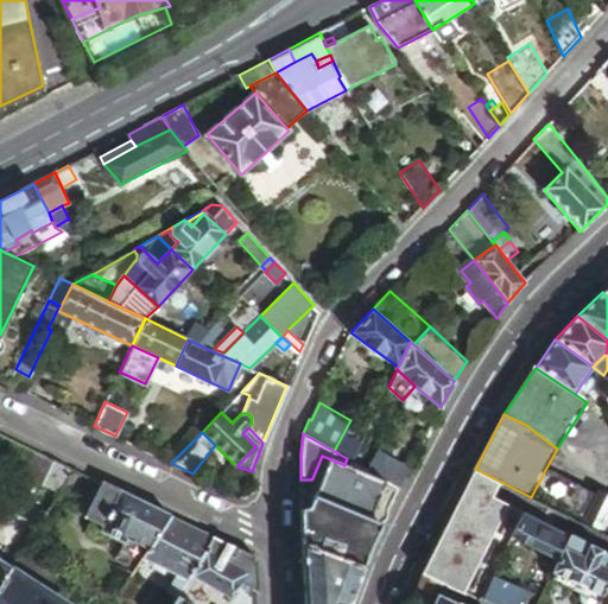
[(12,470),(56,493),(59,487),(69,472),(21,450),(12,470)]
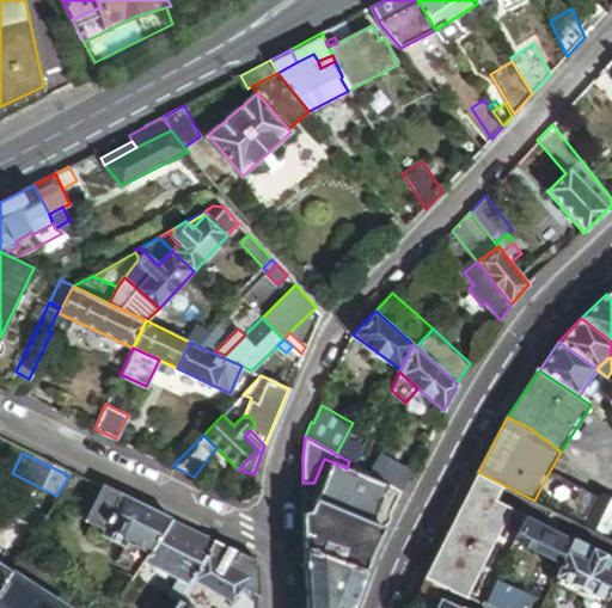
[(401,492),(410,474),(379,456),(369,473),(385,483),(401,492)]
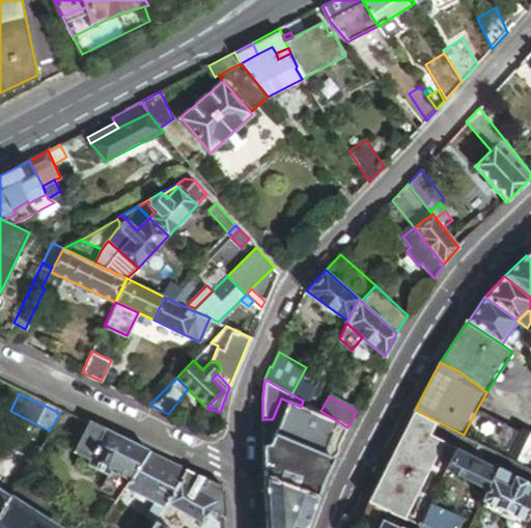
[(278,421),(286,400),(281,398),(273,418),(278,421)]
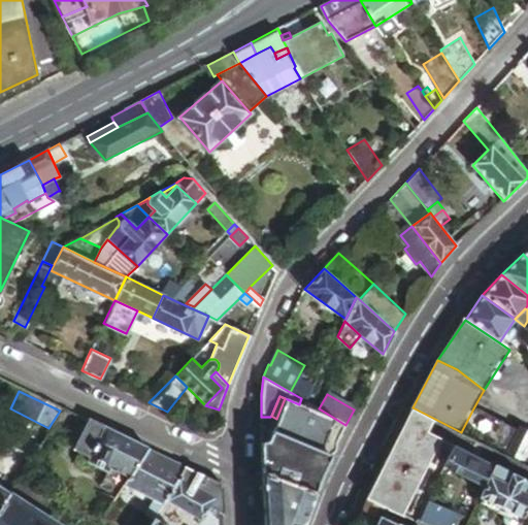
[(271,431),(319,451),(332,419),(299,404),(285,398),(276,419),(271,431)]
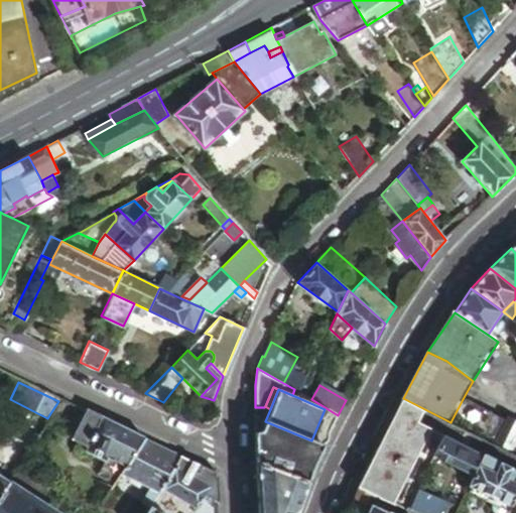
[(72,403),(60,398),(58,401),(50,413),(61,419),(72,403)]
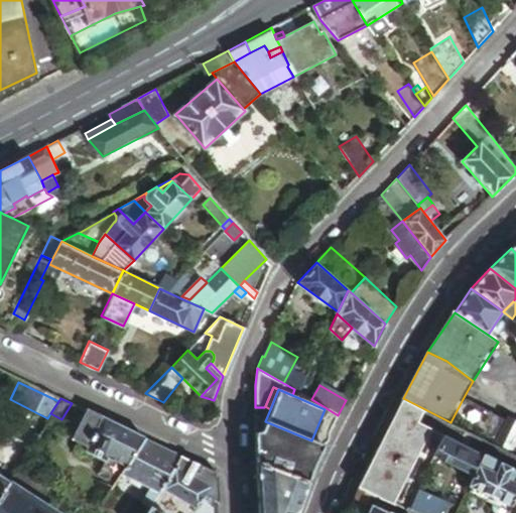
[(450,422),(403,398),(402,401),(422,410),(515,456),(515,454),(500,446),(450,422)]
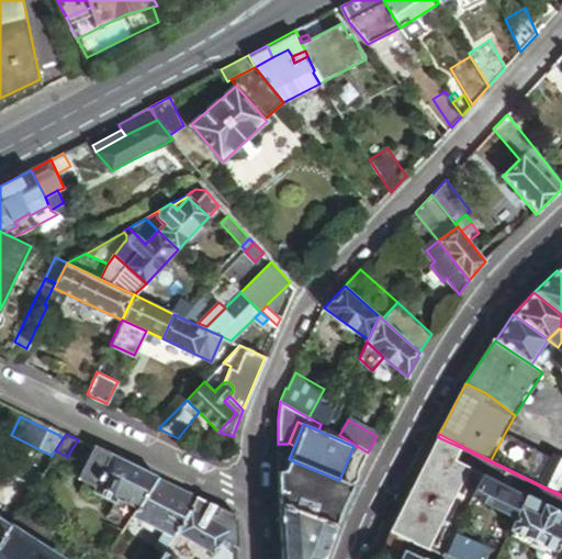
[(504,435),(491,460),(544,487),(558,460),(504,435)]
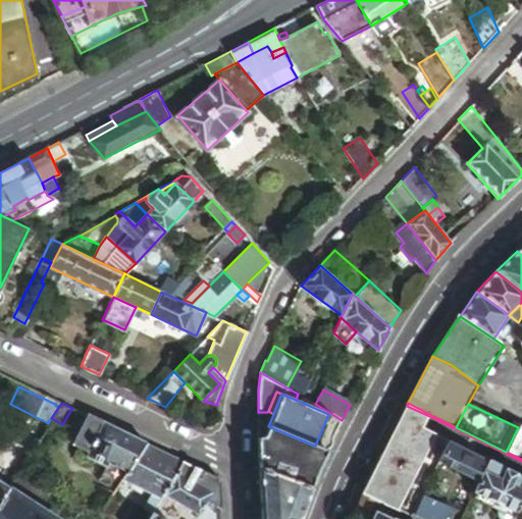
[(427,415),(407,406),(402,416),(422,425),(427,415)]
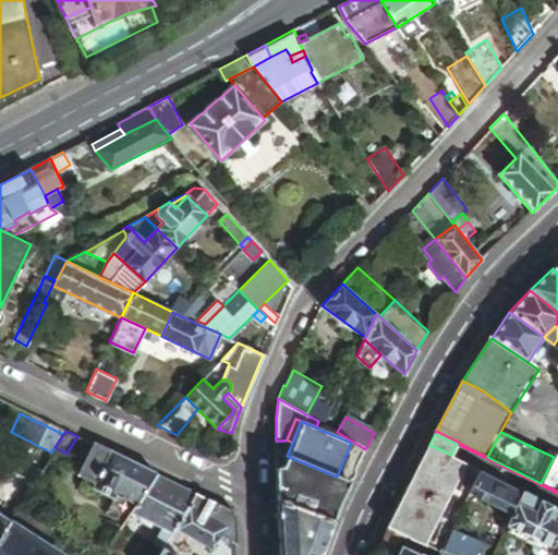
[(348,482),(365,449),(351,441),(351,443),(337,477),(348,482)]
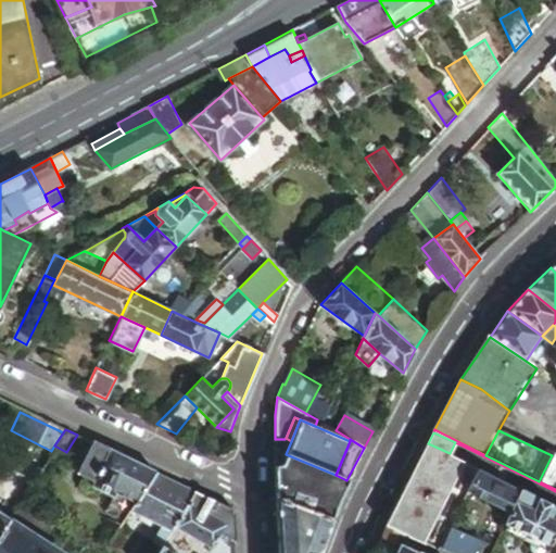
[(92,480),(109,450),(91,442),(76,472),(92,480)]
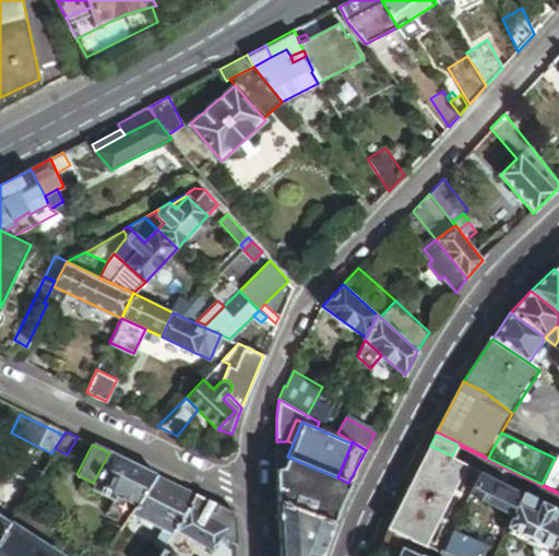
[(452,456),(430,446),(389,527),(402,533),(411,536),(445,469),(452,456)]
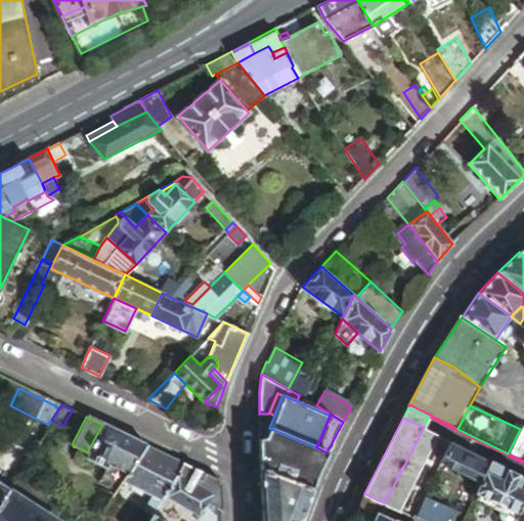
[(145,444),(102,424),(87,452),(85,457),(104,467),(106,463),(126,473),(127,473),(145,444)]
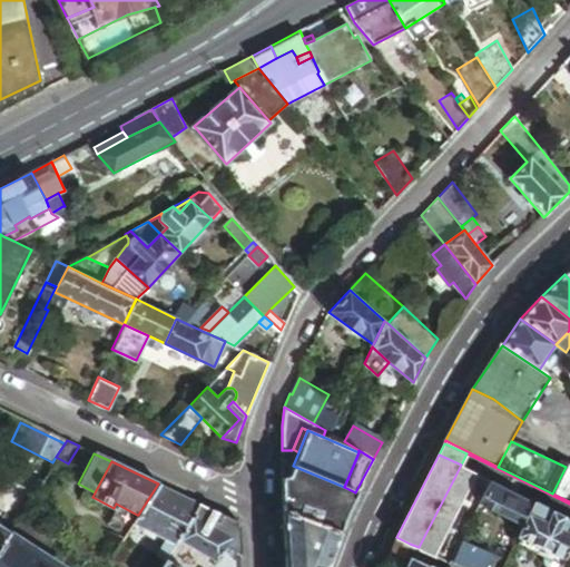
[(569,465),(568,463),(566,467),(552,494),(569,501),(569,465)]
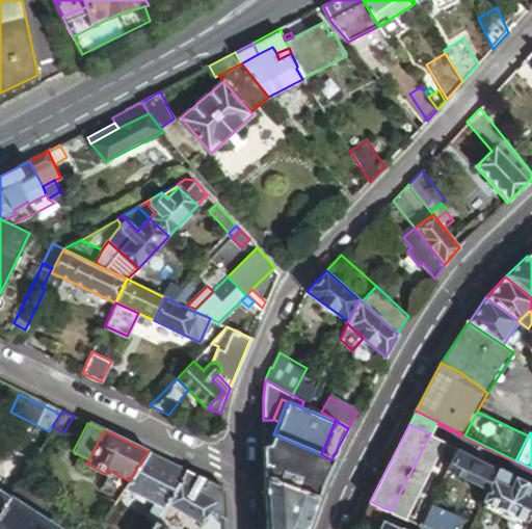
[(440,453),(445,442),(430,433),(424,446),(440,453)]
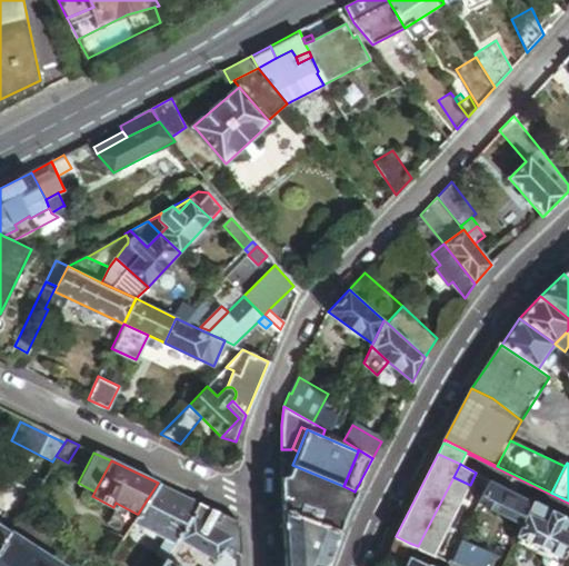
[(345,513),(355,492),(343,486),(292,465),(288,475),(281,475),(282,508),(338,530),(345,513)]
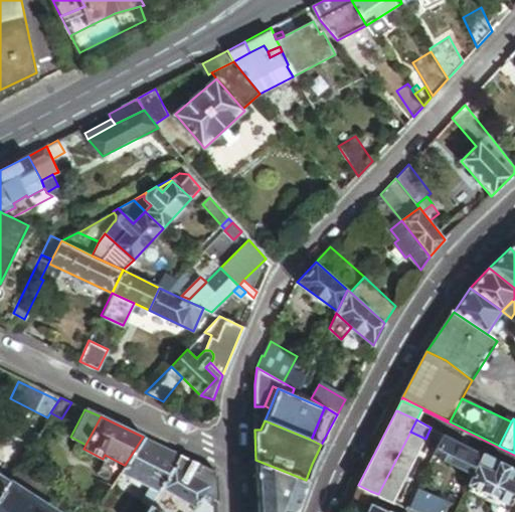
[(425,439),(410,432),(378,494),(393,501),(425,439)]
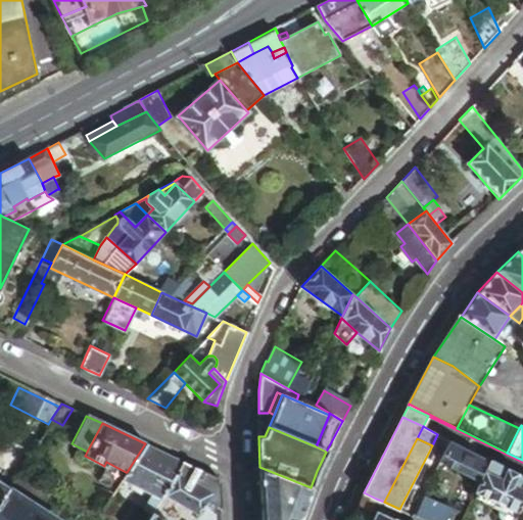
[(479,481),(488,459),(450,440),(439,462),(479,481)]
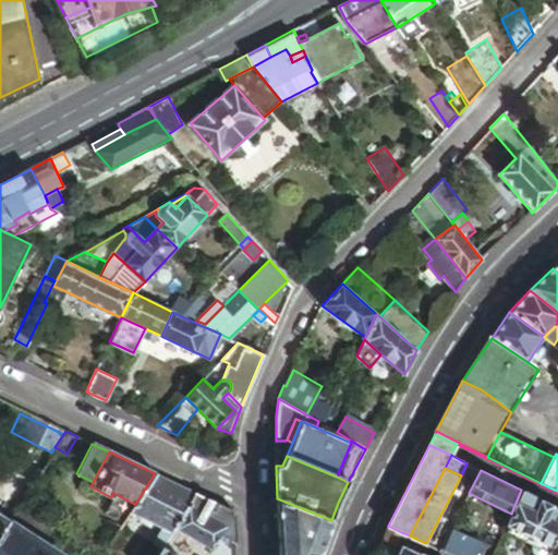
[(193,493),(155,473),(135,504),(130,511),(159,527),(170,531),(173,528),(193,493)]
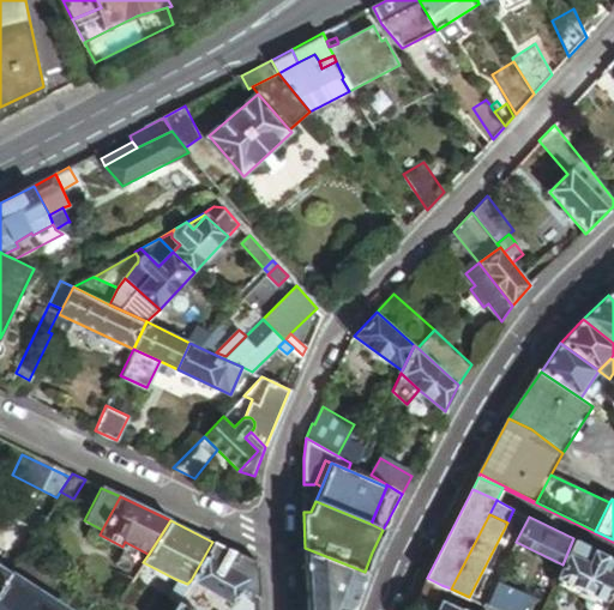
[(608,602),(613,591),(613,557),(573,538),(563,565),(558,578),(608,602)]
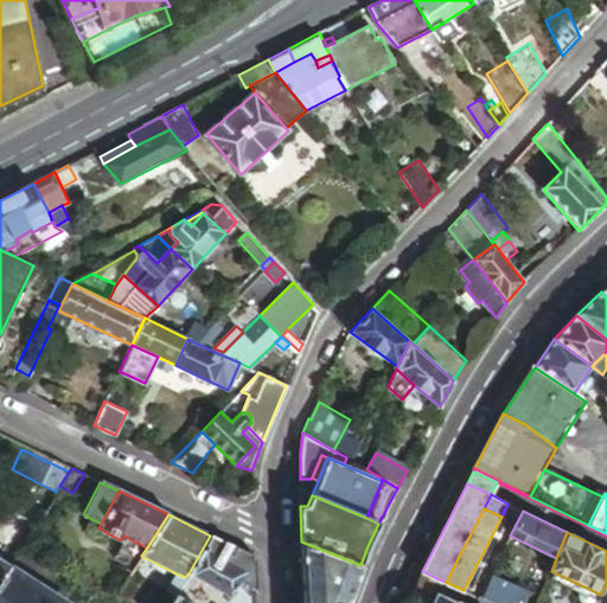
[(142,551),(146,547),(123,536),(121,540),(142,551)]
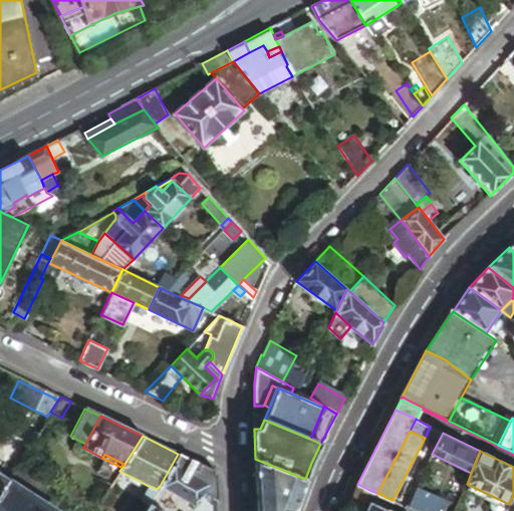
[(202,465),(178,454),(160,486),(194,505),(202,493),(206,485),(194,478),(202,465)]
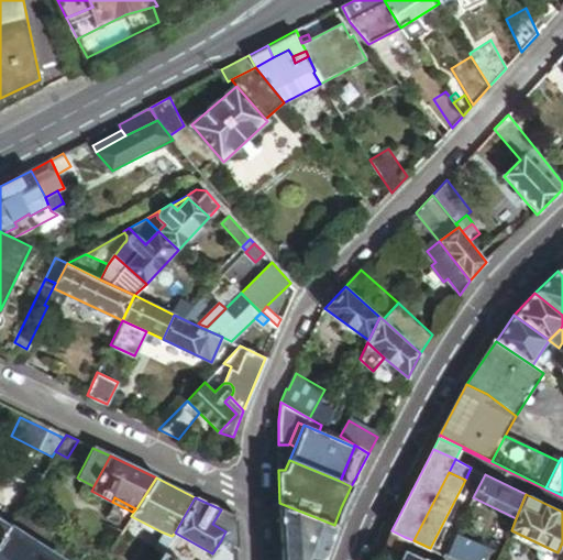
[(320,559),(334,525),(279,503),(280,559),(320,559)]
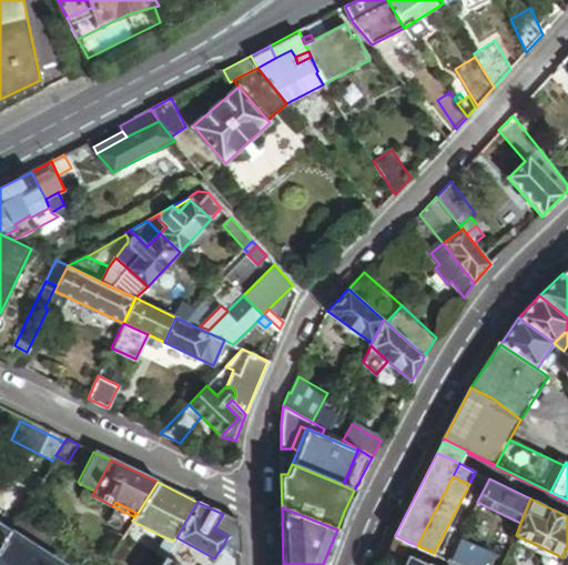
[(227,536),(223,545),(239,554),(236,521),(223,514),(214,528),(227,536)]
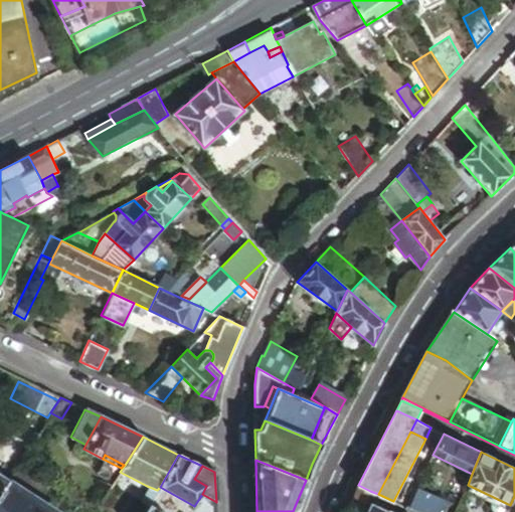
[(52,511),(6,482),(0,491),(0,511),(52,511)]
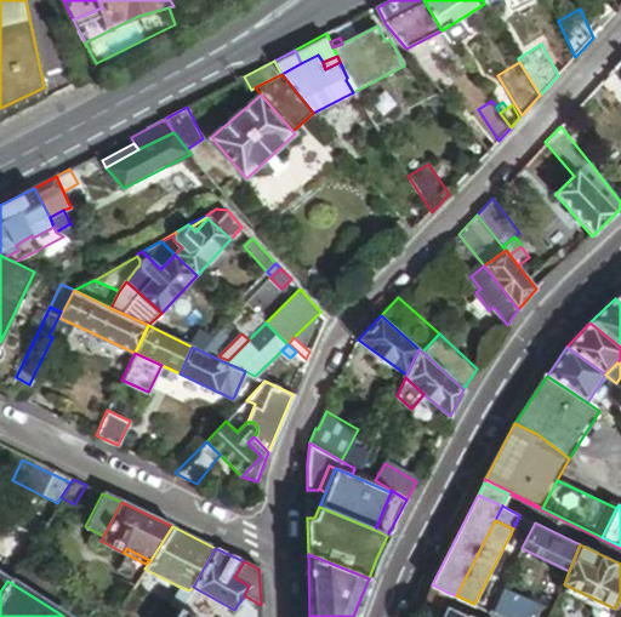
[(439,604),(446,592),(432,584),(426,598),(439,604)]
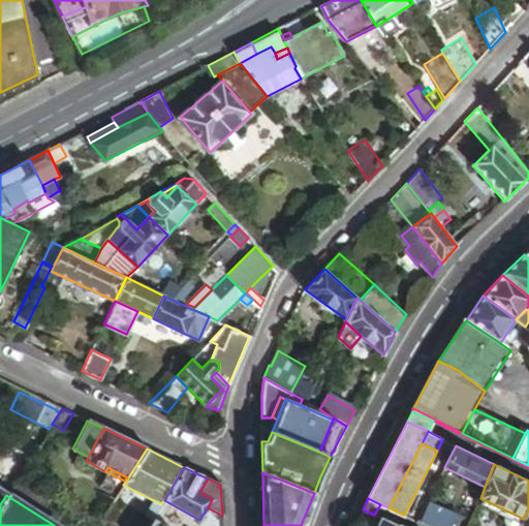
[(161,503),(151,499),(143,512),(153,518),(158,509),(161,503)]
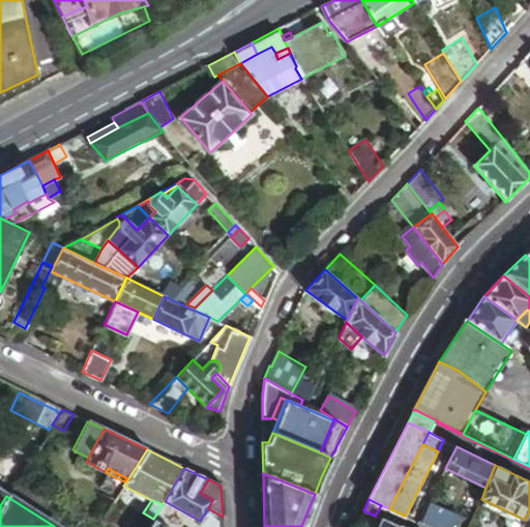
[(181,526),(182,526),(158,510),(153,519),(152,521),(162,526),(181,526)]
